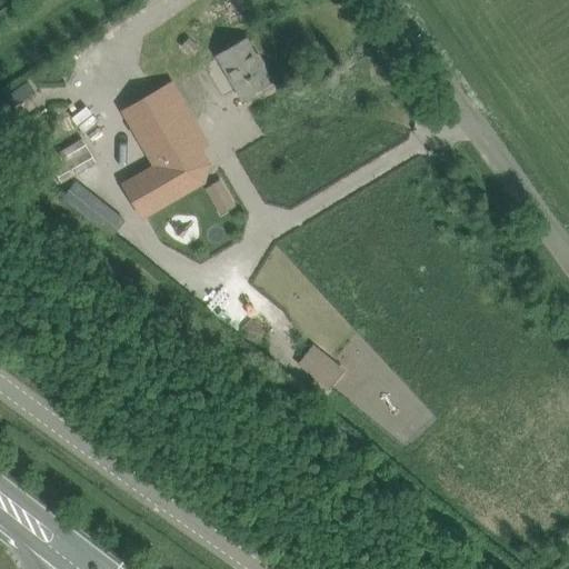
[(218,56),(242,99),(273,81),(266,67),(262,69),(246,40),(218,56)]
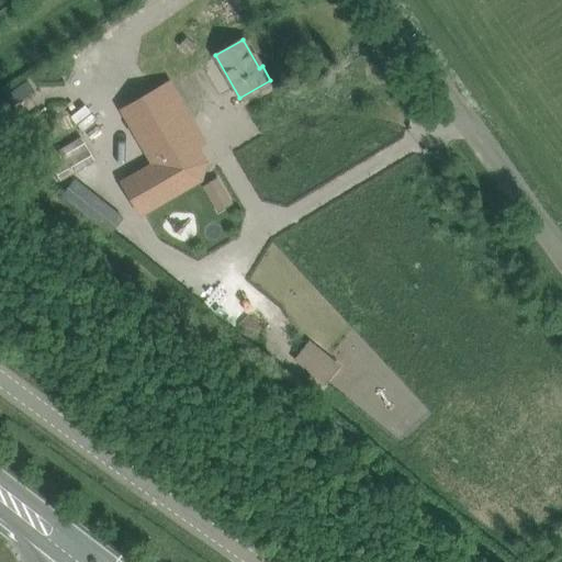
[(160,166),(192,146),(160,91),(127,111),(160,166)]
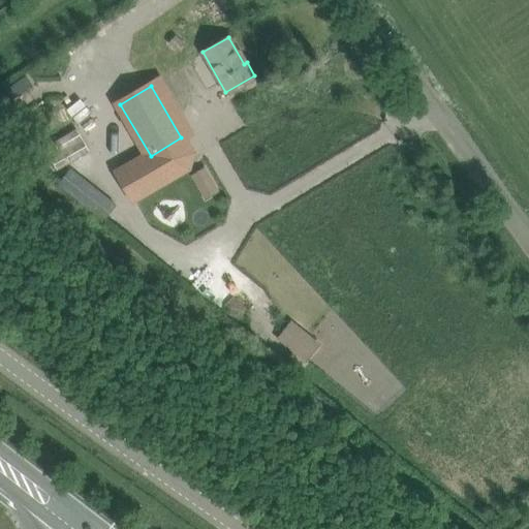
[(43,149),(57,170),(90,151),(76,129),(43,149)]
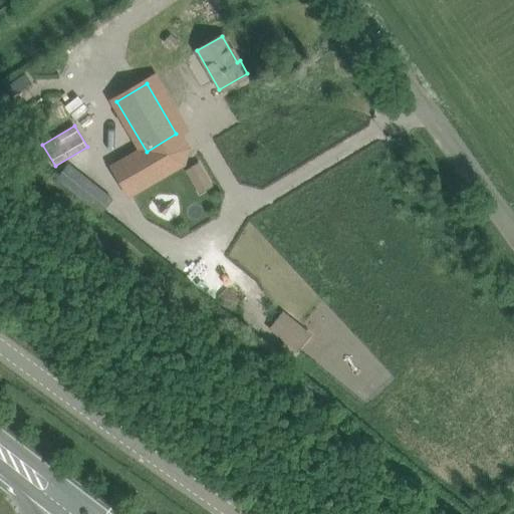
[(127,192),(159,174),(146,152),(114,170),(127,192)]
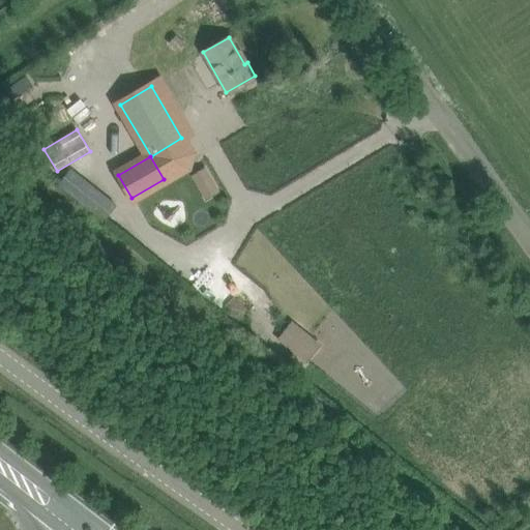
[(209,158),(200,163),(208,183),(217,179),(209,158)]
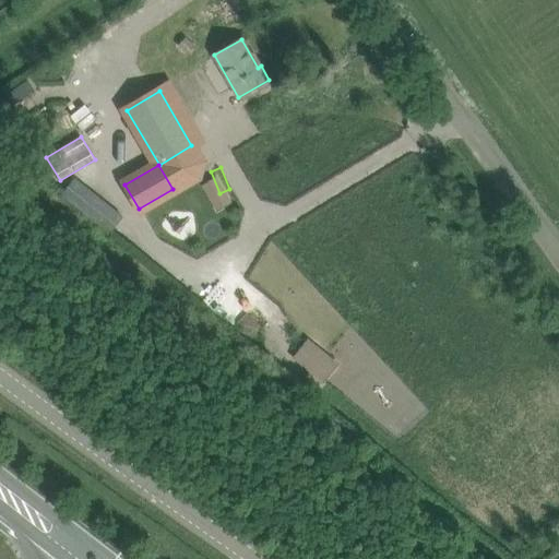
[(76,179),(62,195),(102,228),(109,234),(123,216),(76,179)]
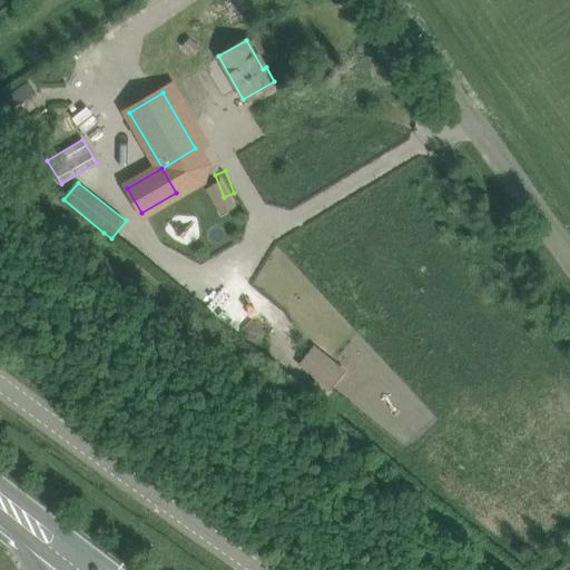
[(310,352),(298,364),(327,387),(338,375),(310,352)]
